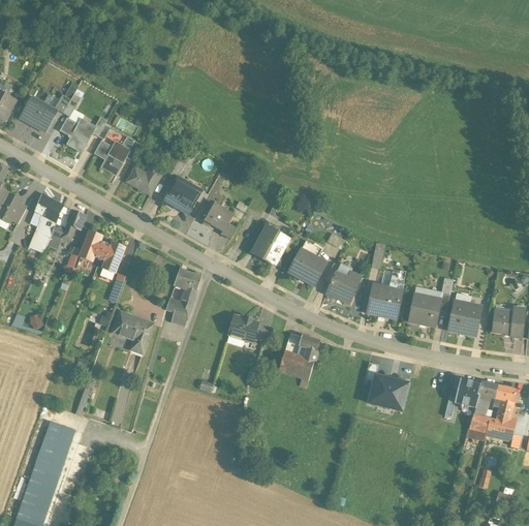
[(17,98),(0,89),(0,114),(5,118),(17,98)]
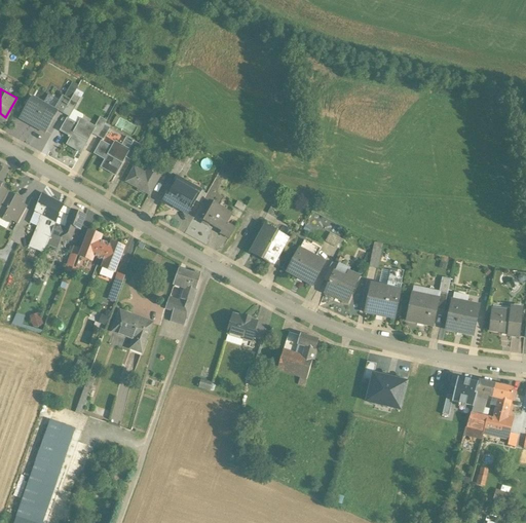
[(63,94),(55,107),(63,111),(71,98),(63,94)]
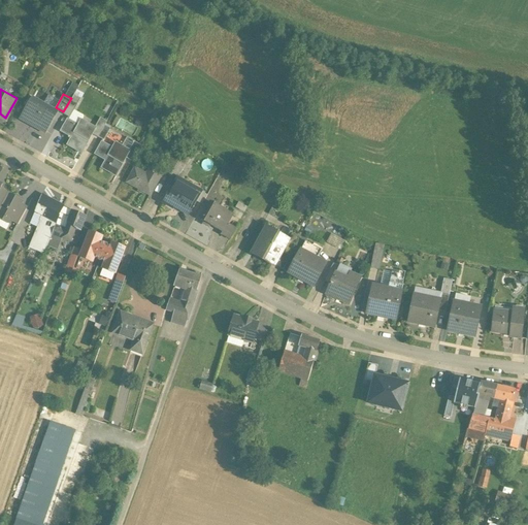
[(44,101),(33,95),(21,116),(33,122),(33,121),(38,123),(36,126),(45,131),(57,110),(47,106),(46,107),(42,105),(44,101)]
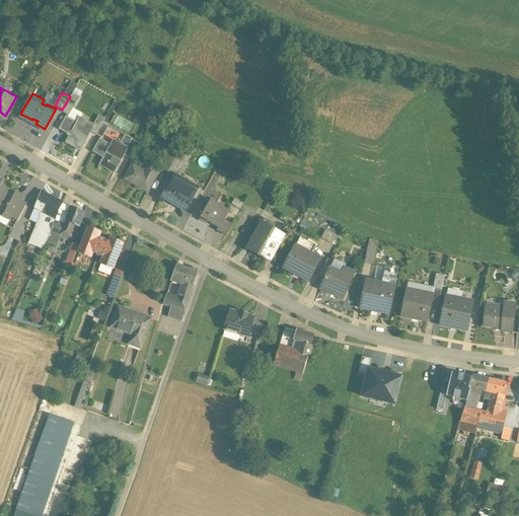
[(70,96),(62,109),(69,114),(76,100),(70,96)]
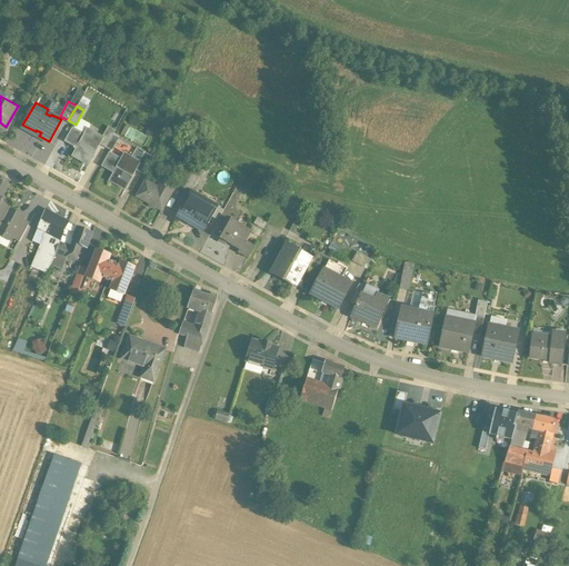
[(99,138),(87,130),(85,132),(73,126),(66,139),(77,146),(72,154),(88,162),(100,142),(105,136),(103,135),(101,135),(99,138)]
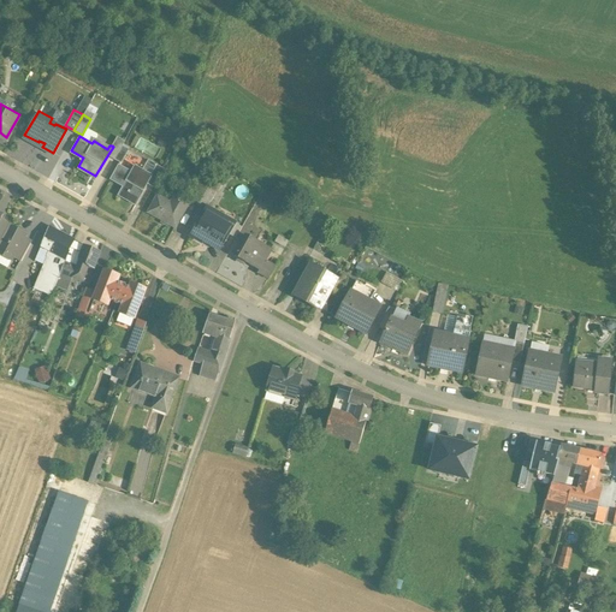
[(118,136),(112,146),(113,147),(108,154),(114,156),(122,144),(124,140),(118,136)]
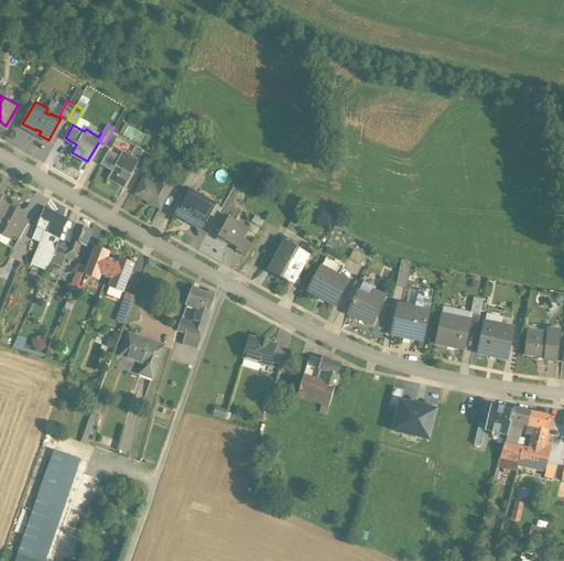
[(111,132),(105,143),(110,147),(117,136),(111,132)]
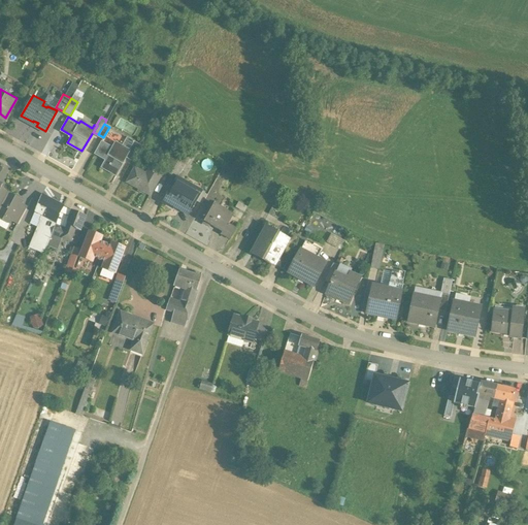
[(112,145),(102,140),(95,153),(105,158),(102,165),(116,173),(126,155),(130,149),(129,149),(122,144),(120,146),(114,143),(112,145)]
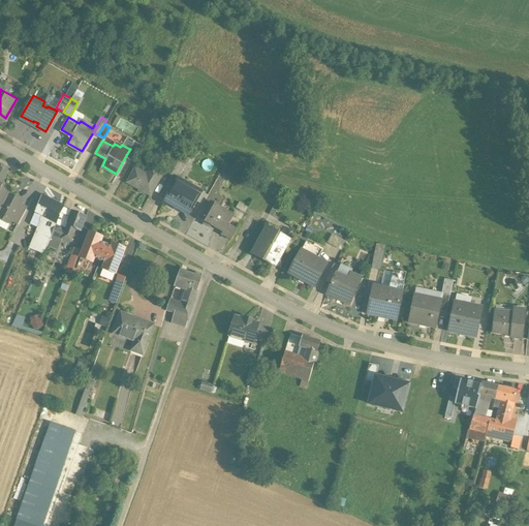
[(134,141),(129,149),(130,149),(126,155),(131,158),(141,144),(134,141)]
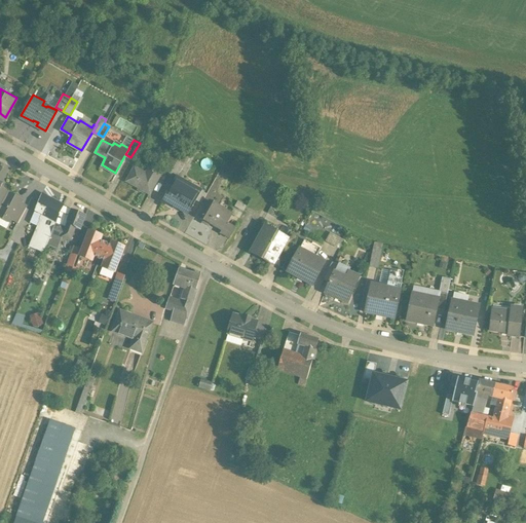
[(179,156),(167,150),(159,165),(163,167),(163,166),(171,171),(179,156)]
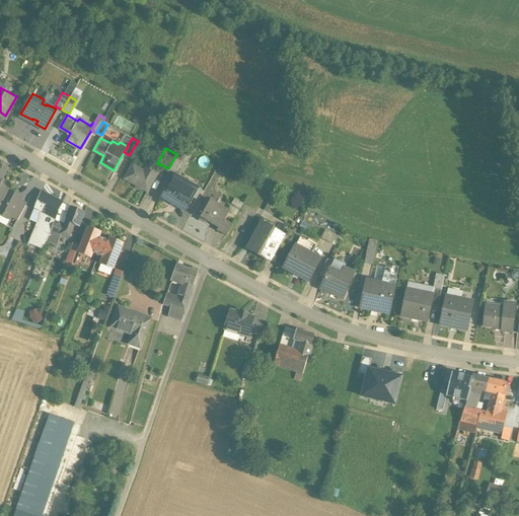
[(176,154),(169,167),(168,168),(167,169),(172,172),(173,172),(182,158),(176,154)]
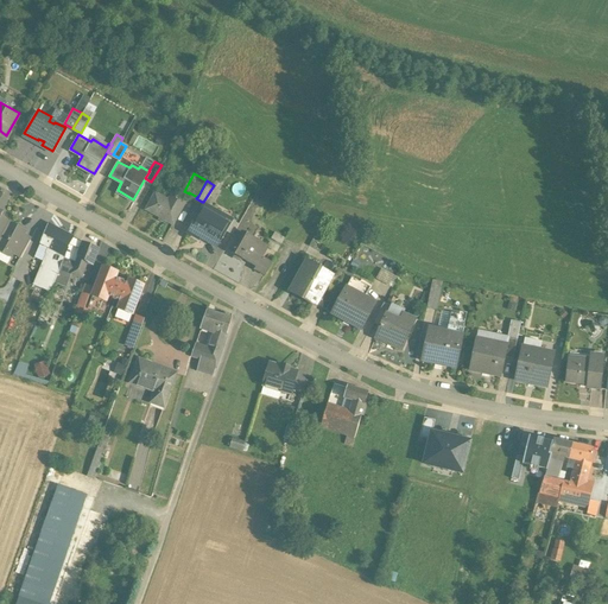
[(178,188),(171,199),(156,191),(146,208),(172,222),(189,194),(184,191),(178,188)]
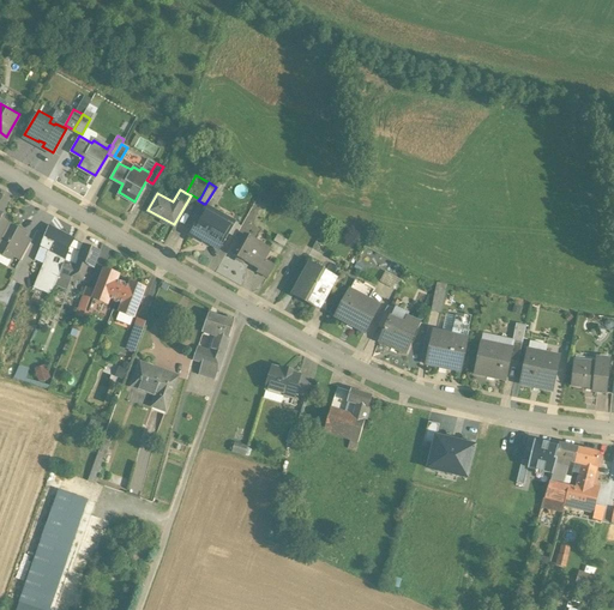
[(205,204),(204,204),(203,207),(188,231),(202,239),(203,236),(220,246),(234,219),(205,204)]
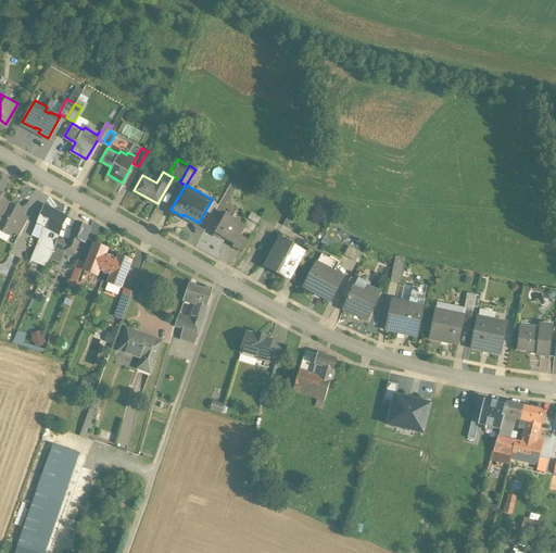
[(0,198),(0,220),(9,203),(0,198)]
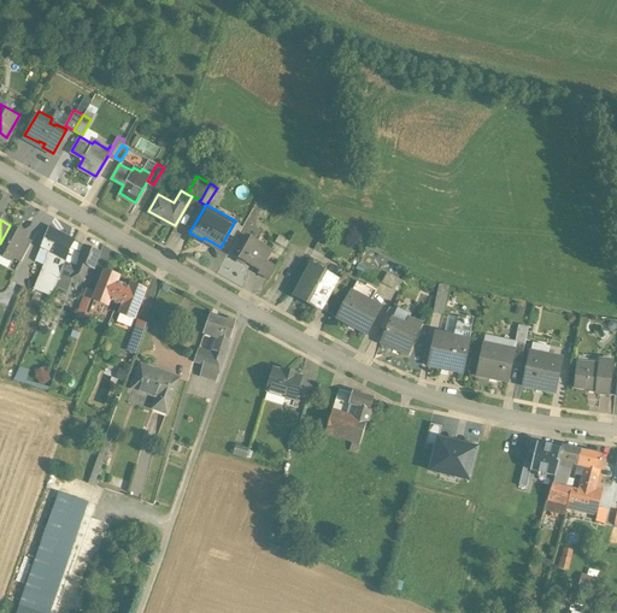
[(25,234),(10,225),(0,243),(0,252),(11,259),(13,254),(23,236),(25,234)]
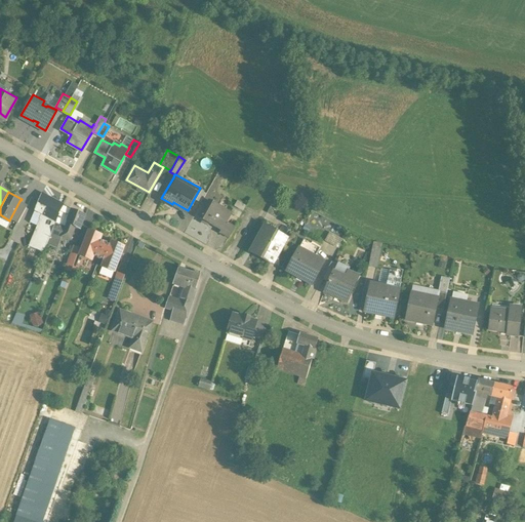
[(42,213),(55,221),(57,212),(62,202),(41,192),(37,201),(46,206),(42,213)]
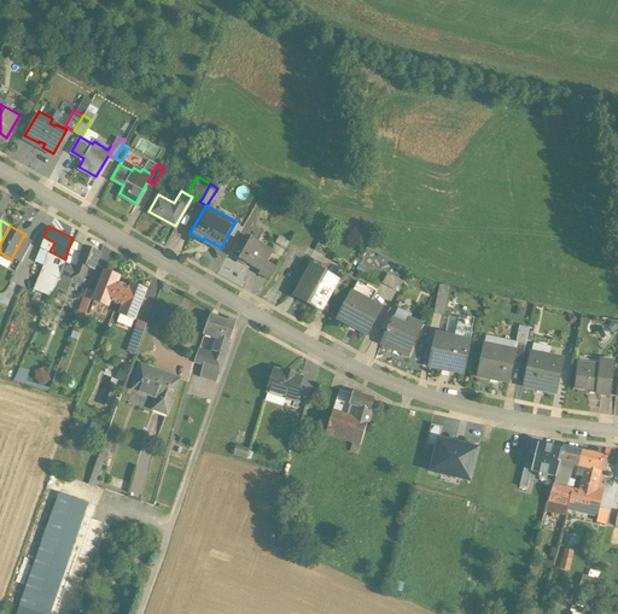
[(270,247),(246,233),(234,253),(260,268),(264,258),(270,247)]
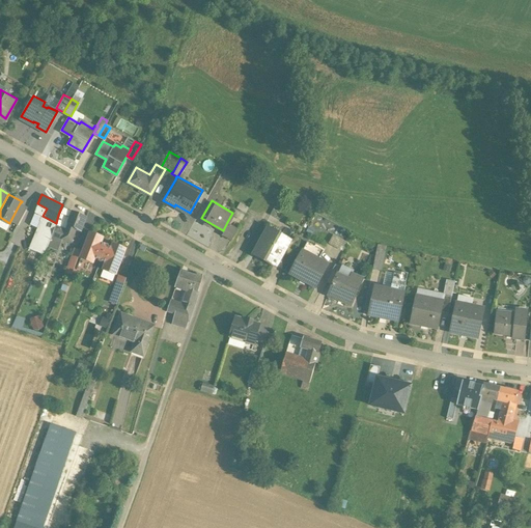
[(20,203),(11,219),(18,223),(27,206),(20,203)]
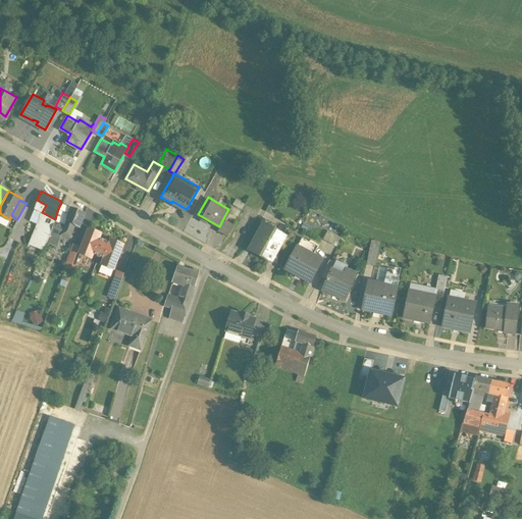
[(46,205),(37,200),(34,208),(42,212),(46,205)]
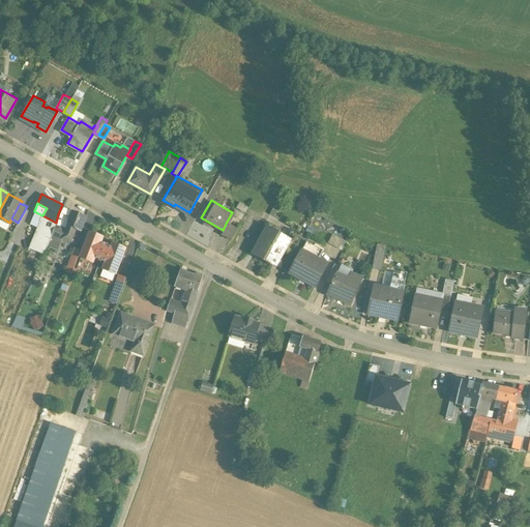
[(71,209),(62,204),(58,214),(56,223),(65,227),(70,213),(71,209)]
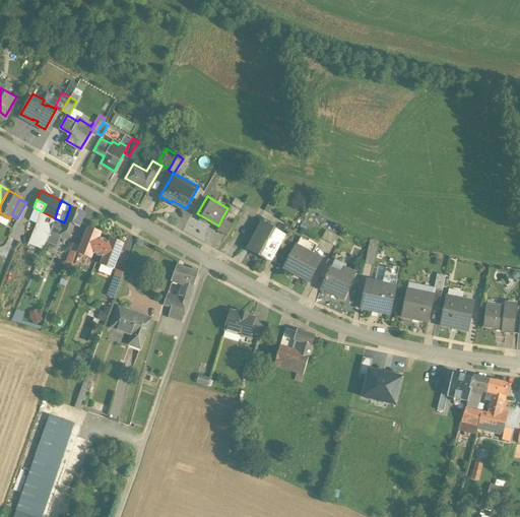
[(83,211),(70,205),(69,209),(64,222),(60,233),(69,236),(74,223),(78,224),(83,211)]
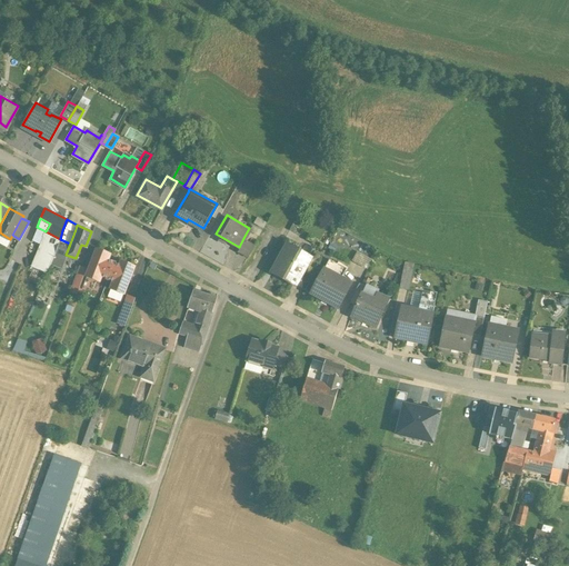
[(60,239),(46,231),(30,265),(46,271),(50,262),(56,249),(60,239)]
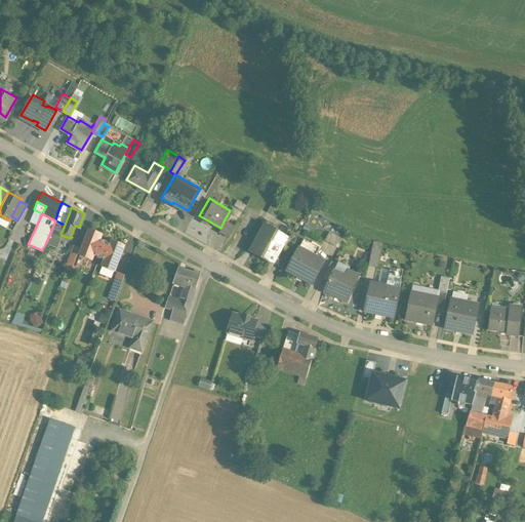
[(220,228),(218,231),(228,236),(234,225),(225,219),(220,228)]
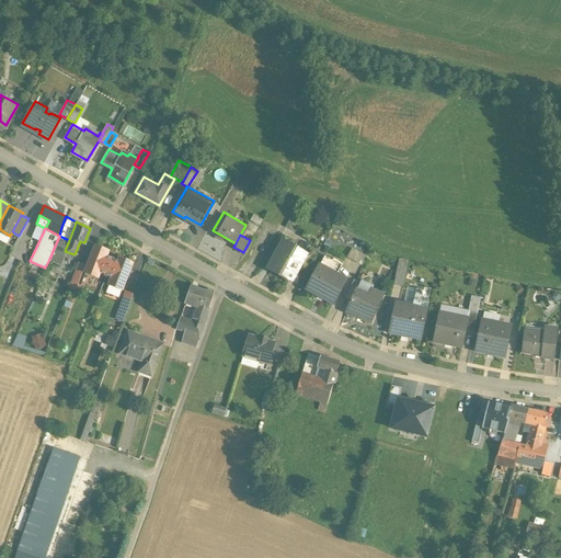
[(61,262),(65,251),(69,240),(59,236),(55,246),(49,259),(61,262)]
